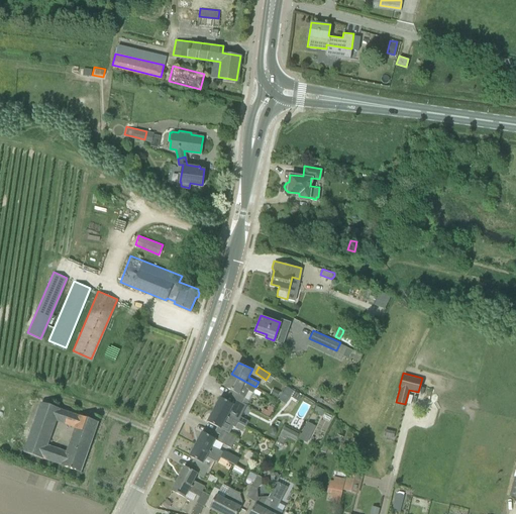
[(242,401),(246,404),(252,392),(253,392),(255,387),(231,374),(225,386),(229,388),(227,393),(242,401)]
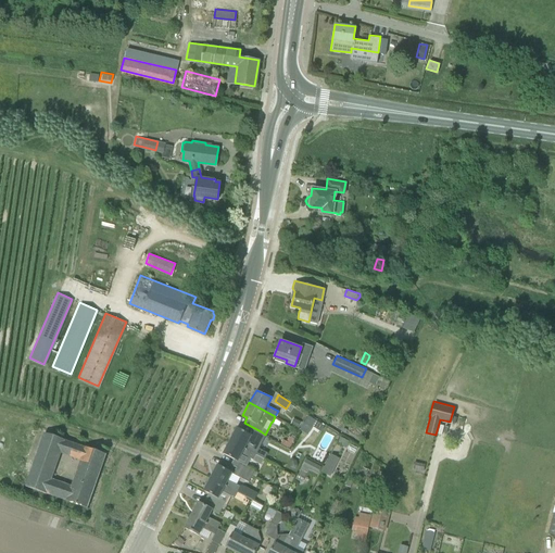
[(307,413),(303,419),(313,426),(319,430),(324,424),(307,413)]
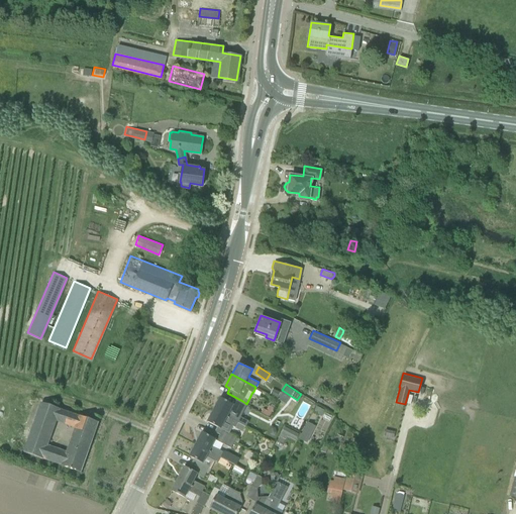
[(220,397),(214,408),(237,420),(245,425),(247,420),(235,414),(242,401),(227,393),(224,399),(220,397)]
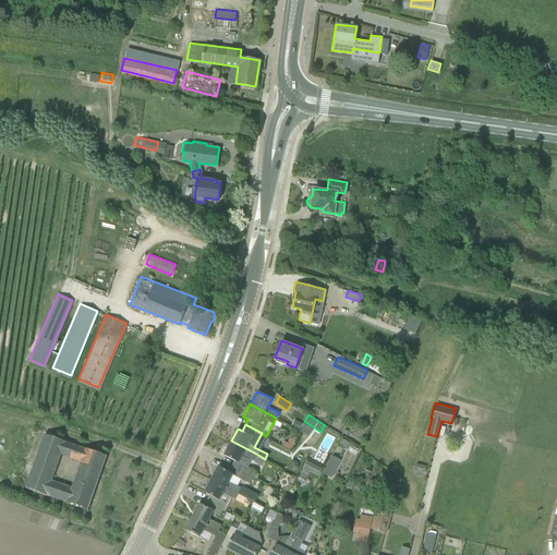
[(106,455),(44,433),(25,486),(87,508),(87,507),(105,456),(106,456),(106,455)]
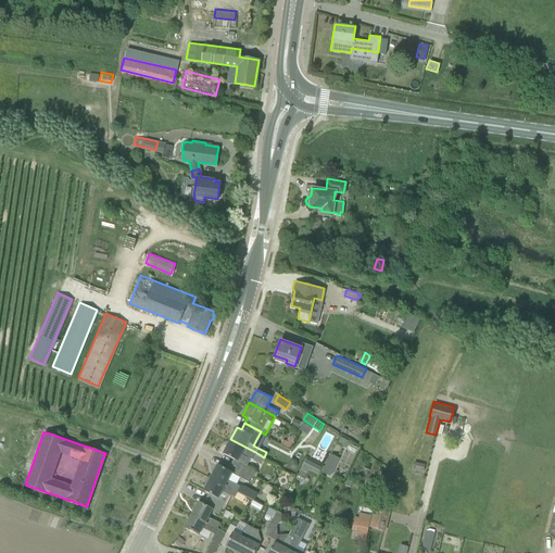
[(290,436),(288,435),(286,439),(281,437),(279,442),(289,447),(294,438),(293,438),(294,436),(291,434),(290,436)]
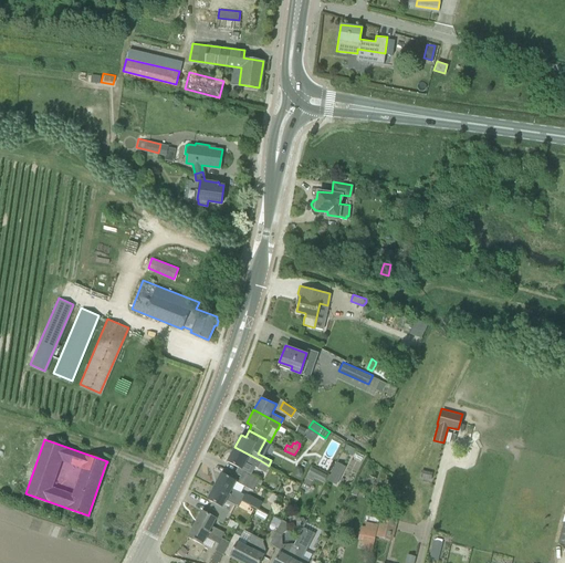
[(355,448),(345,442),(342,449),(352,455),(355,448)]
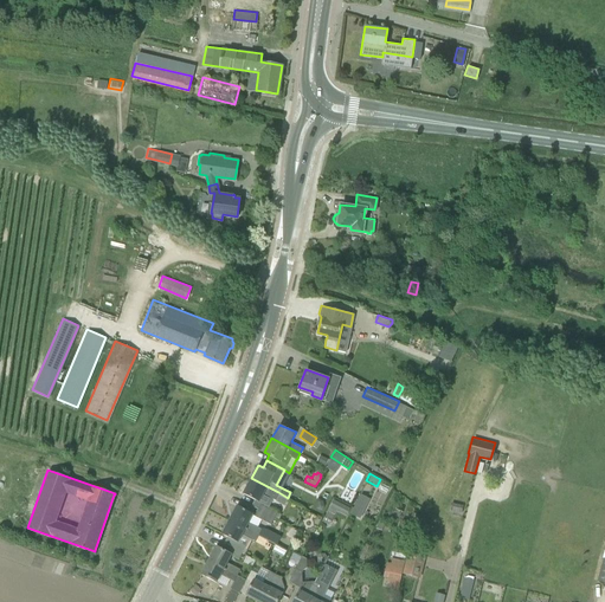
[(275,499),(278,492),(251,478),(243,492),(259,500),(261,502),(268,505),(272,497),(275,499)]
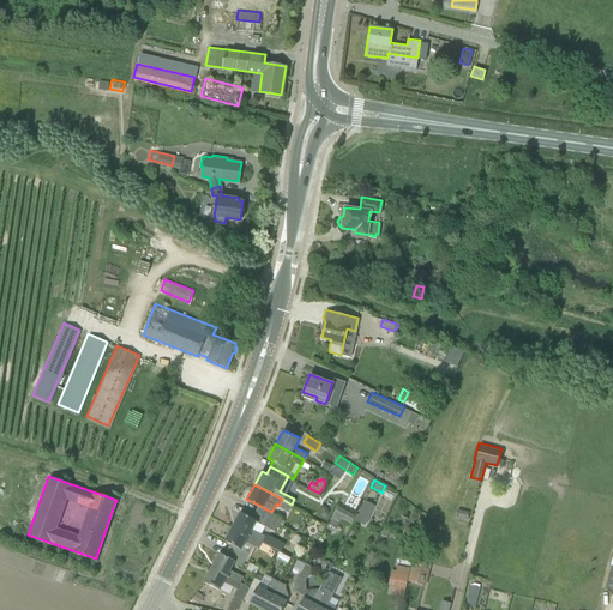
[(350,495),(346,506),(356,511),(361,499),(350,495)]
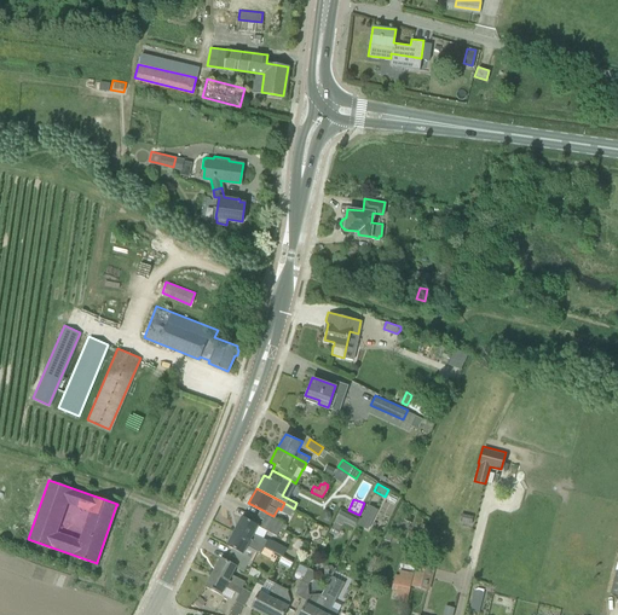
[(377,508),(368,503),(357,523),(367,528),(377,508)]
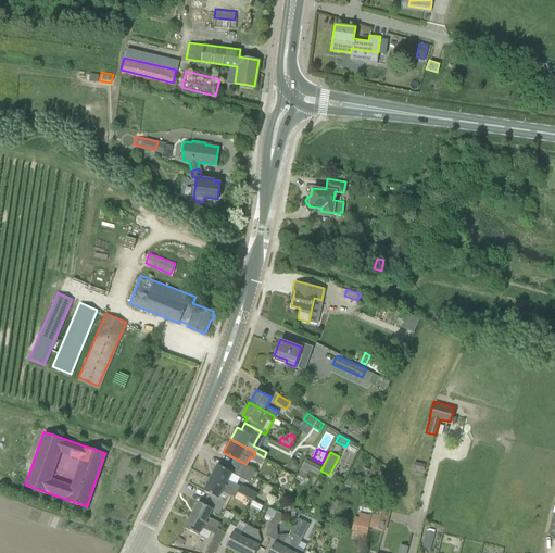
[(308,467),(313,469),(316,463),(305,457),(302,464),(308,467)]
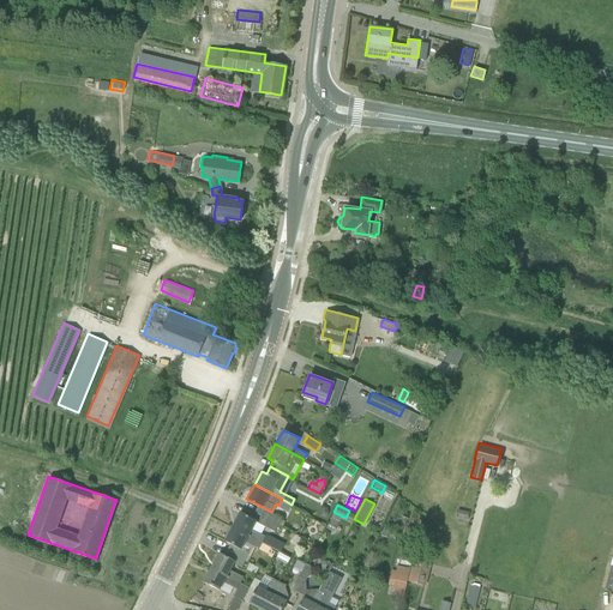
[(277,523),(281,517),(271,512),(264,508),(260,514),(277,523)]
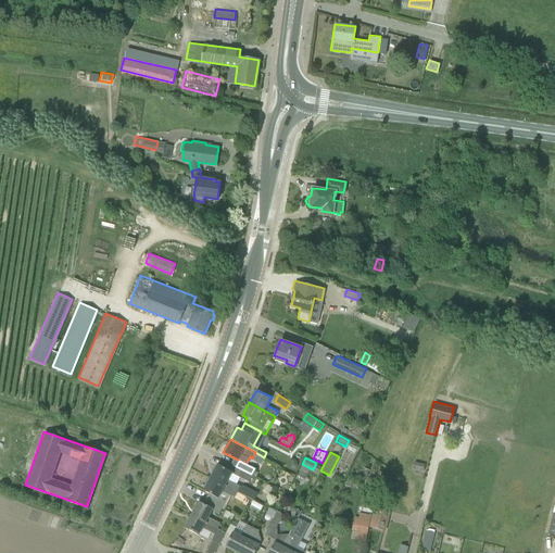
[(217,464),(211,476),(237,490),(239,485),(228,479),(232,472),(217,464)]
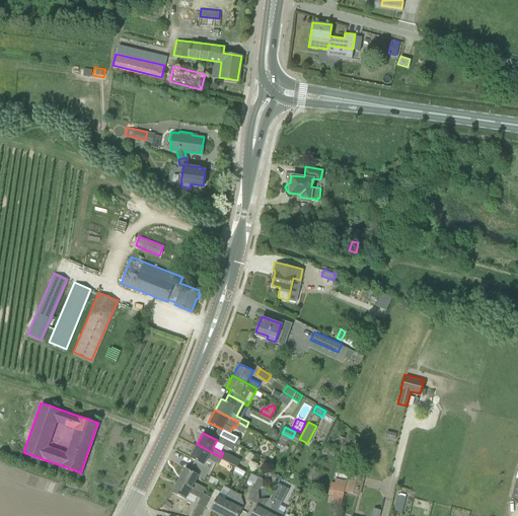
[(220,435),(217,441),(231,448),(234,442),(220,435)]
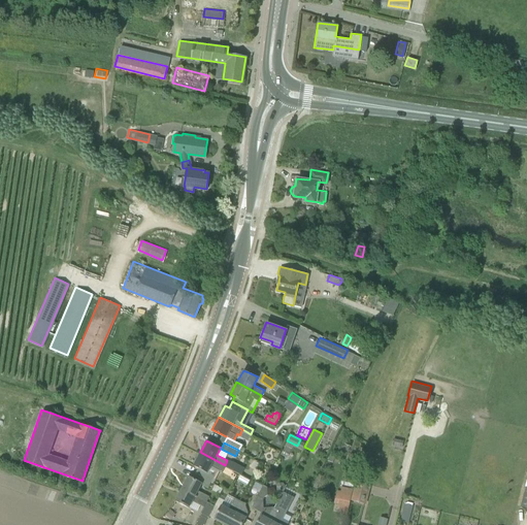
[(287,454),(291,447),(285,443),(281,451),(287,454)]
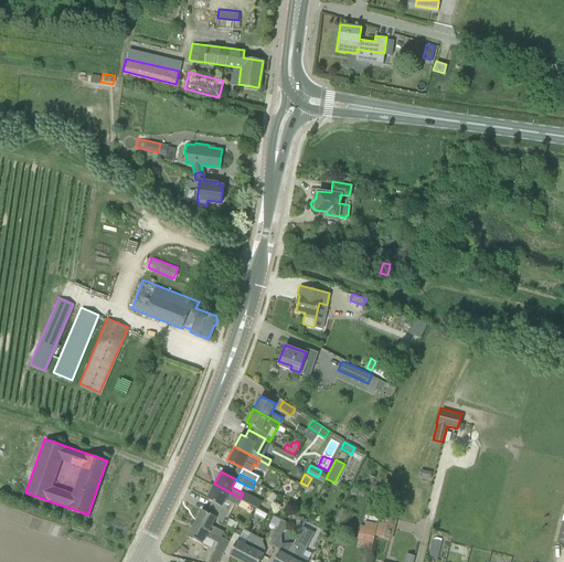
[(211,499),(209,505),(225,515),(229,508),(223,505),(226,498),(237,504),(241,498),(214,484),(208,497),(211,499)]
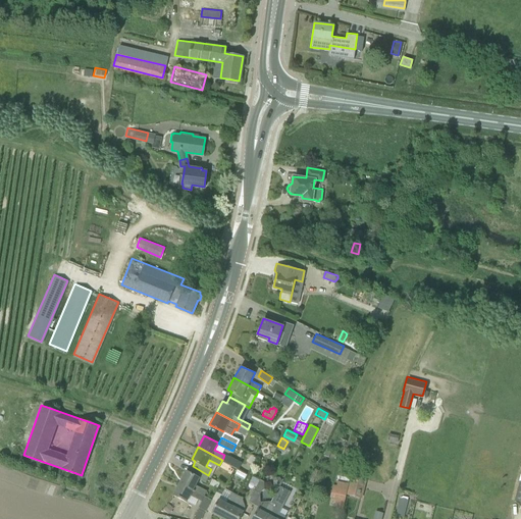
[(186,470),(179,481),(204,495),(207,489),(196,484),(199,478),(205,481),(208,475),(193,466),(190,472),(186,470)]
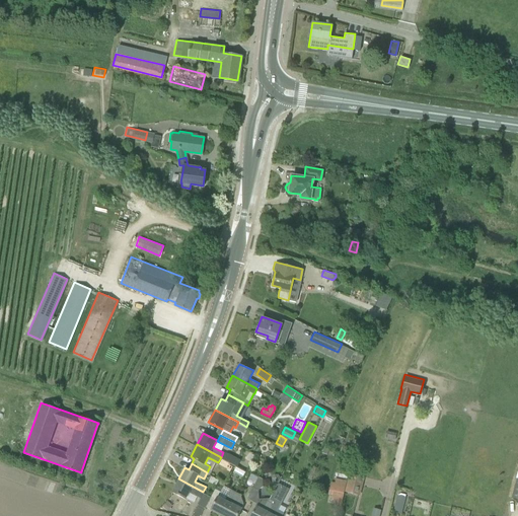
[(349,471),(344,490),(359,494),(364,474),(349,471)]
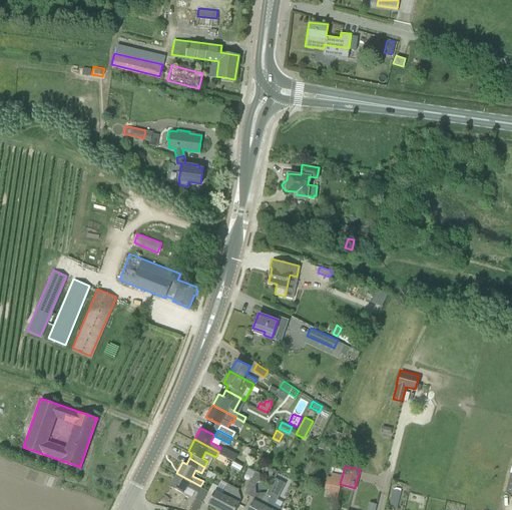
[(249,480),(254,483),(260,479),(259,472),(254,470),(249,480)]
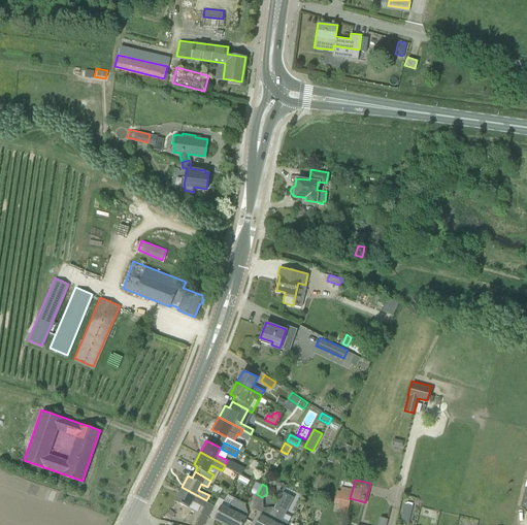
[(333,501),(348,504),(352,488),(340,485),(339,489),(336,489),(333,501)]
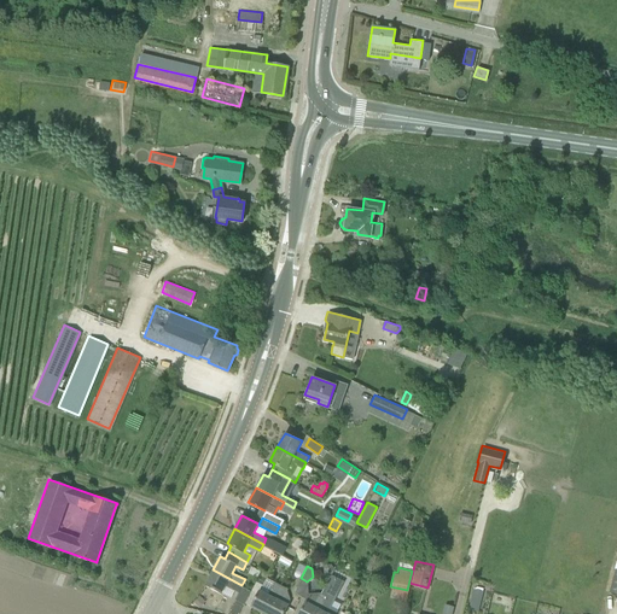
[(242,585),(213,569),(205,584),(220,592),(221,591),(222,592),(226,585),(238,591),(234,598),(243,603),(244,601),(244,602),(250,590),(242,585)]
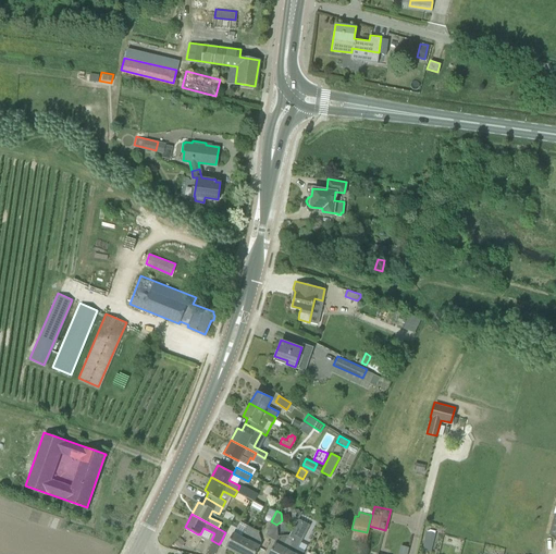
[(285,553),(300,553),(304,550),(298,543),(310,519),(299,514),(288,534),(294,538),(285,553)]
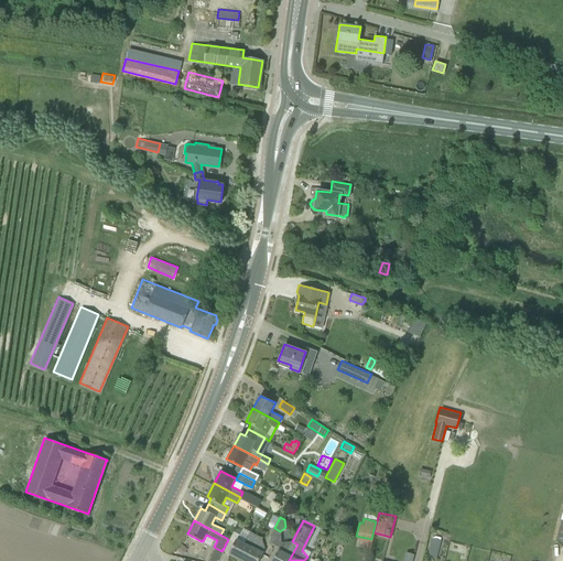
[(228,539),(223,550),(242,560),(256,533),(250,531),(249,533),(241,530),(235,527),(228,539)]
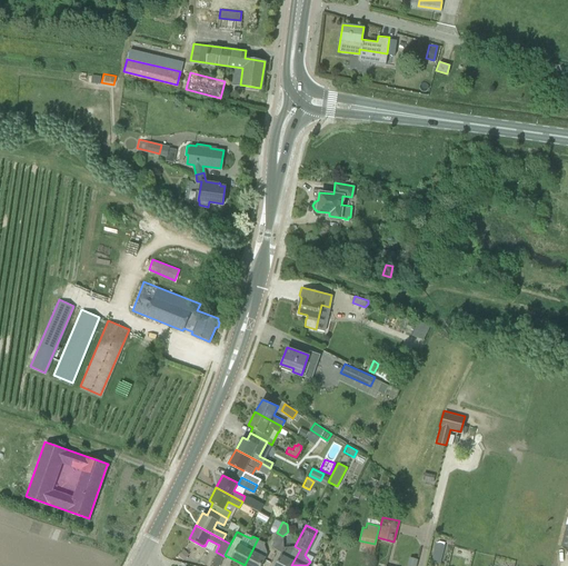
[(277,548),(282,536),(277,533),(276,533),(272,540),(271,543),(272,546),(275,548),(277,548)]
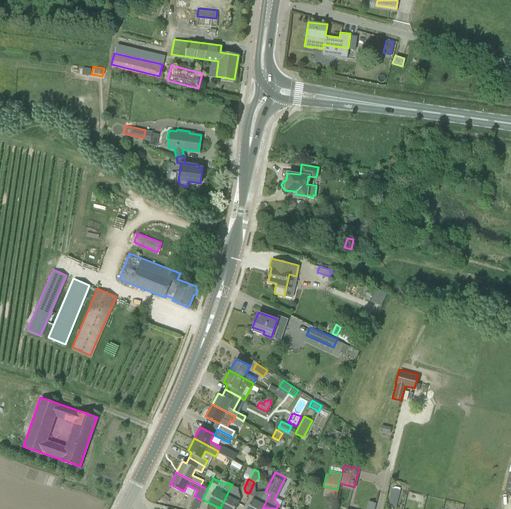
[(220,508),(222,508),(233,508),(237,501),(238,500),(239,500),(239,499),(239,495),(234,492),(237,487),(232,484),(220,508)]
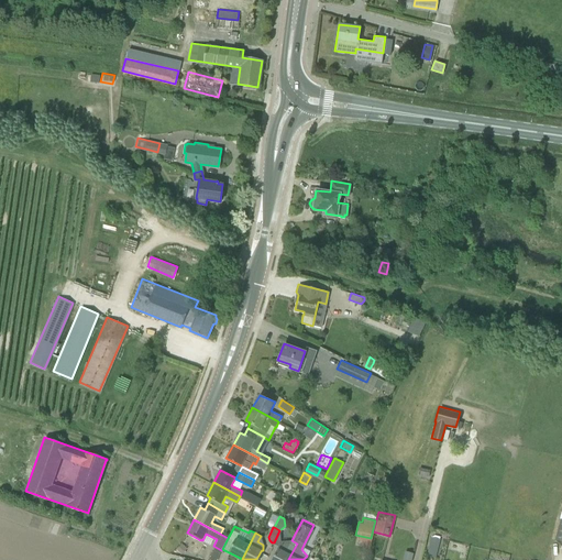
[(430,535),(428,544),(438,546),(440,538),(439,537),(431,536),(430,535)]
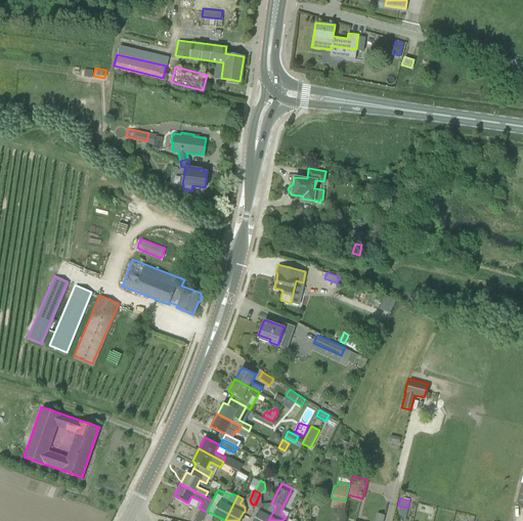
[(258,511),(252,520),(268,520),(276,506),(271,503),(270,502),(261,503),(257,510),(258,511)]
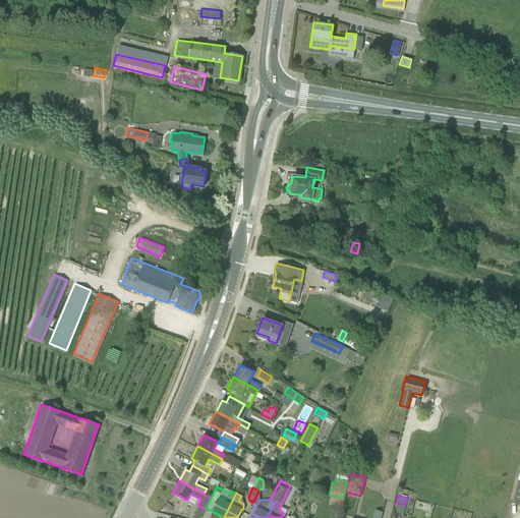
[(162,507),(167,512),(172,506),(167,502),(162,507)]
